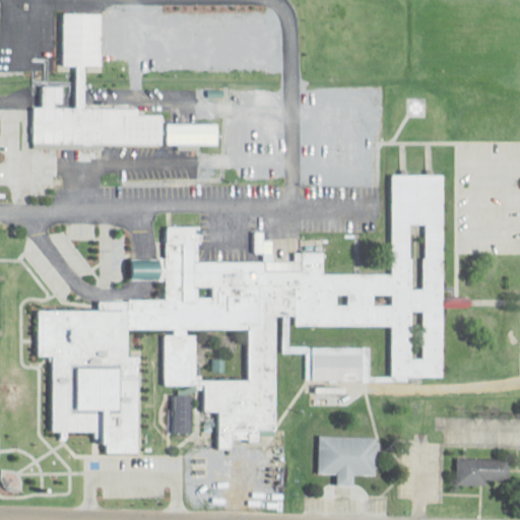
[(139,109),(72,109),(72,143),(164,143),(164,115),(139,115),(139,109)]
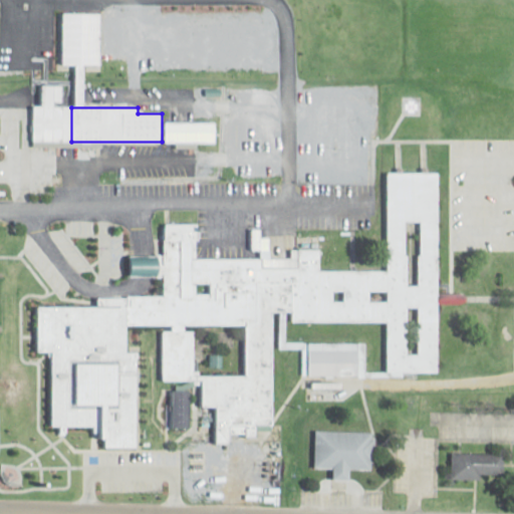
[(436,376),(439,174),(388,173),(387,257),(407,258),(408,222),(420,222),(420,265),(199,261),(199,224),(166,224),(166,256),(132,255),(131,276),(165,277),(164,302),(36,300),(35,352),(50,352),(48,427),(91,427),(91,448),(136,449),(138,325),(164,326),(163,379),(201,380),(221,441),(274,423),(275,348),(309,349),(309,374),(436,376)]
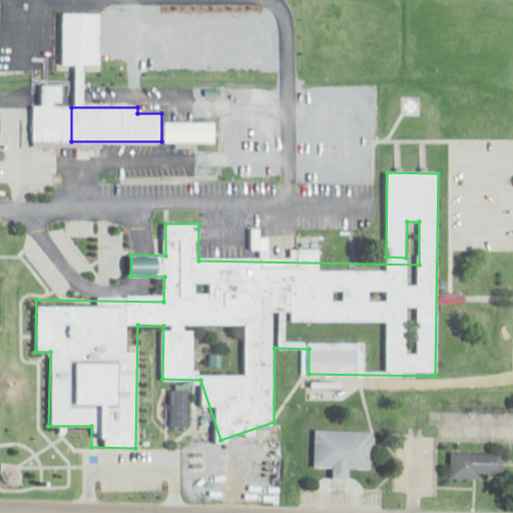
[(171,428),(190,428),(190,390),(171,390),(171,428)]
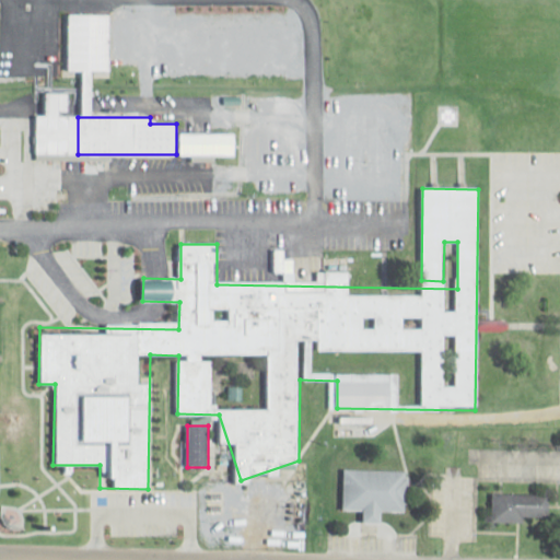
[(365,522),(383,522),(383,512),(408,512),(409,470),(345,469),(343,510),(365,510),(365,522)]
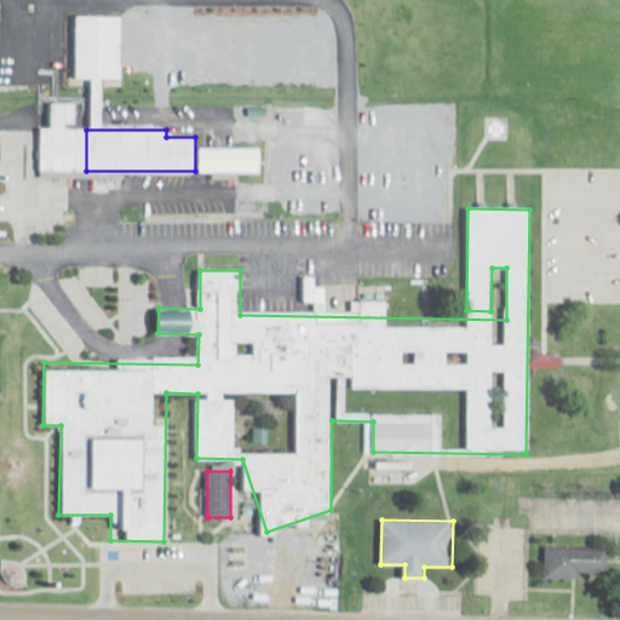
[(609,547),(545,547),(545,578),(609,578),(609,547)]
